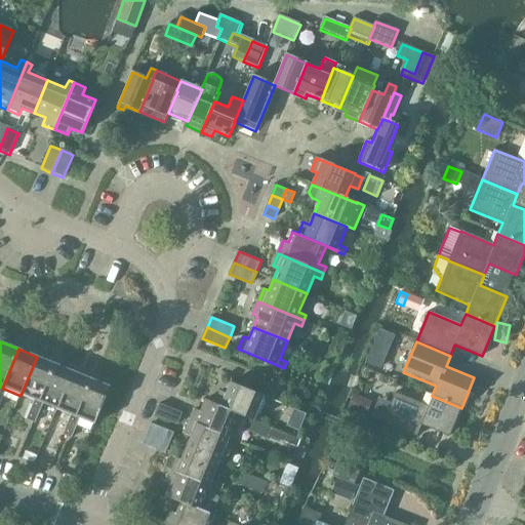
[(367,354),(363,365),(373,369),(376,363),(374,357),(367,354)]
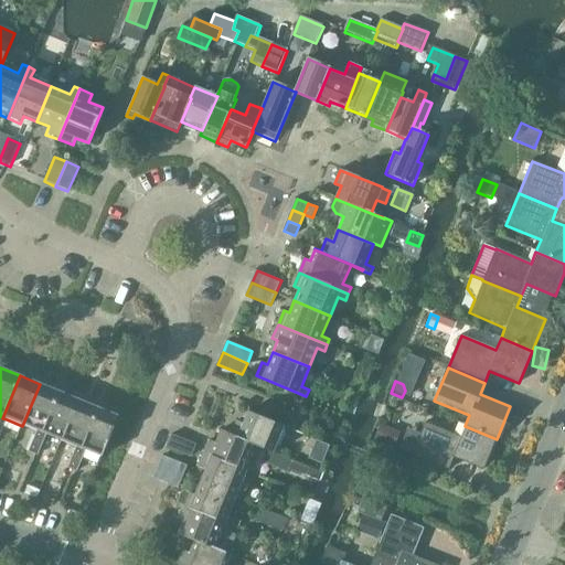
[(40,384),(22,426),(36,432),(42,434),(59,392),(40,384)]
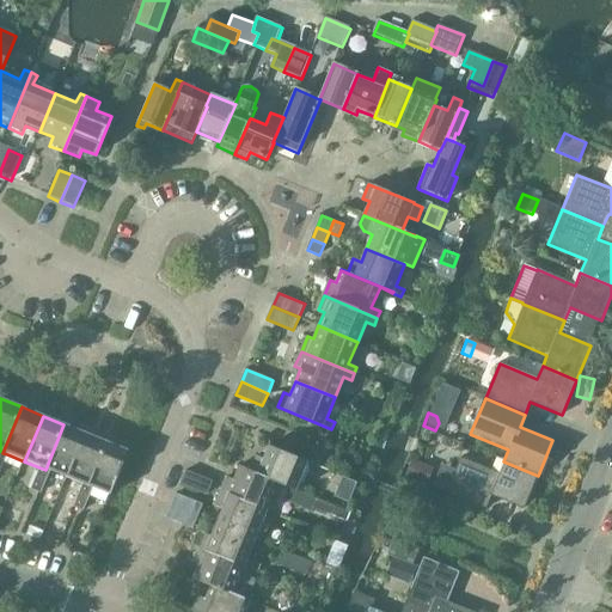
[(50,472),(67,478),(85,433),(63,424),(46,470),(50,472)]
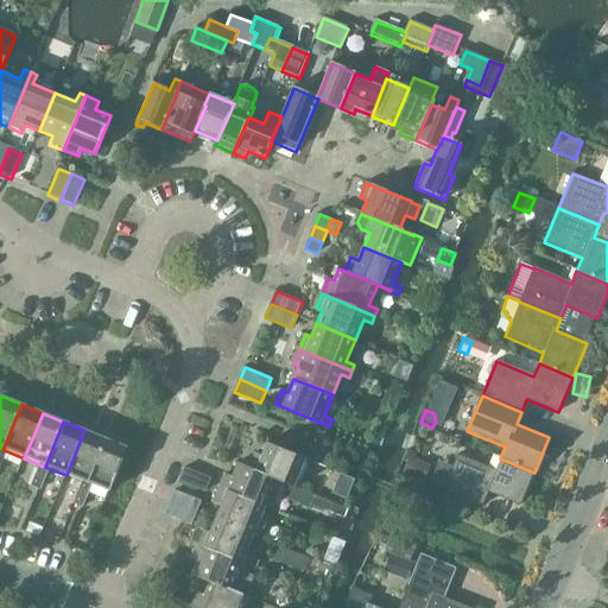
[(106,439),(84,430),(67,475),(82,482),(87,485),(106,439)]
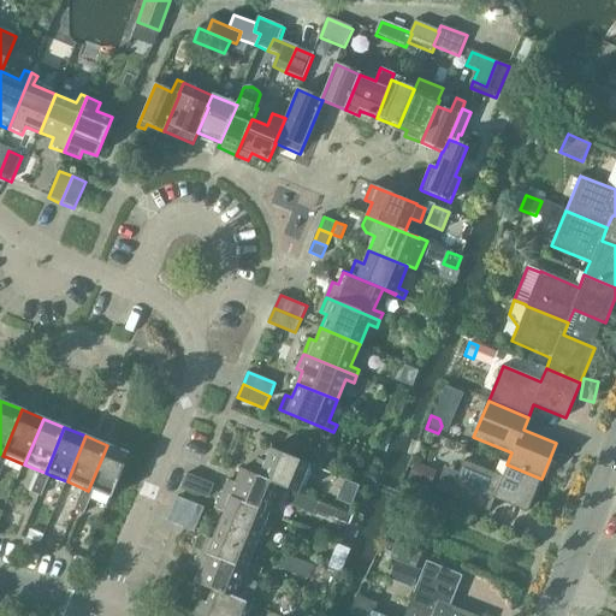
[(111,501),(130,454),(107,445),(88,491),(94,493),(111,501)]
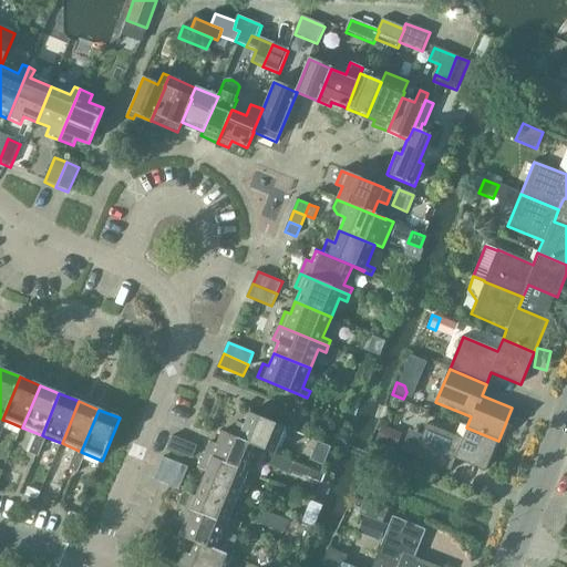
[(286,428),(250,413),(245,425),(238,423),(234,436),(258,447),(258,449),(271,454),(281,459),(284,452),(276,449),(286,428)]
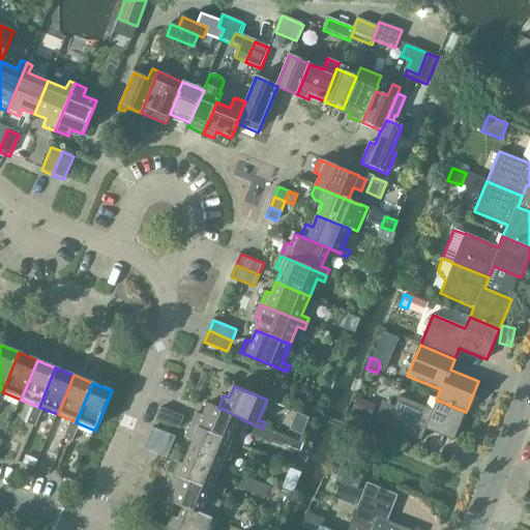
[(166,396),(163,407),(183,414),(187,404),(166,396)]
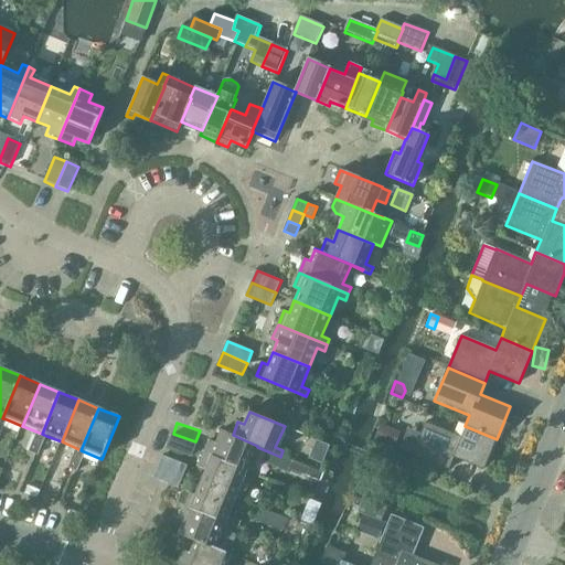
[(454,457),(483,470),(497,439),(465,426),(459,437),(425,423),(420,434),(408,428),(400,449),(449,469),(454,457)]
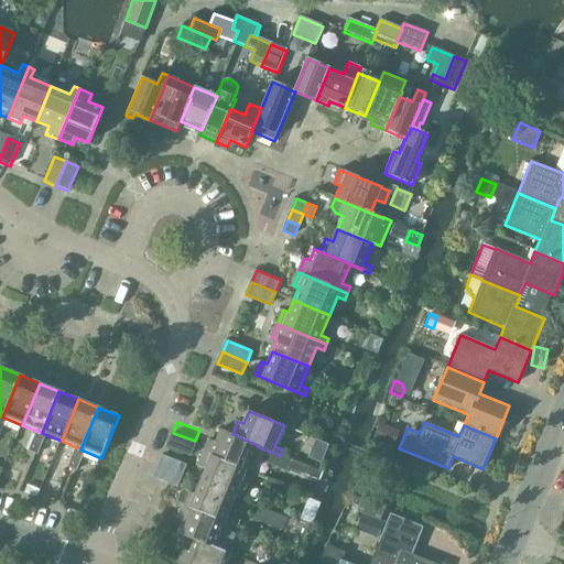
[(379,424),(372,440),(391,447),(398,431),(379,424)]
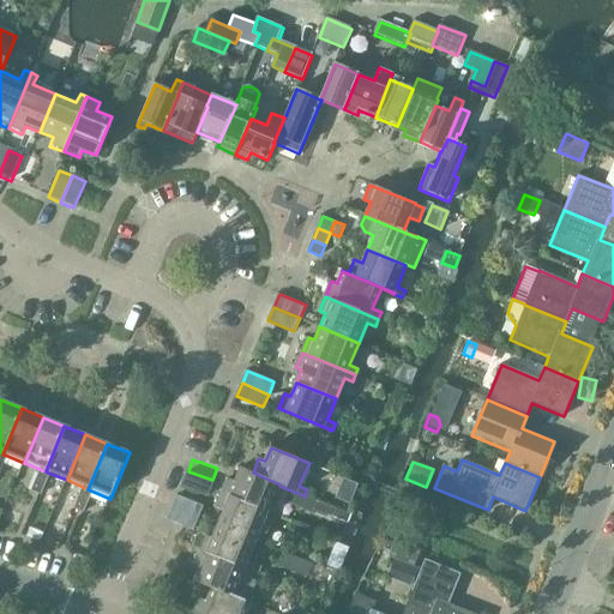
[(228,480),(223,493),(276,515),(278,509),(271,505),(280,486),(280,485),(253,473),(241,468),(235,482),(228,480)]
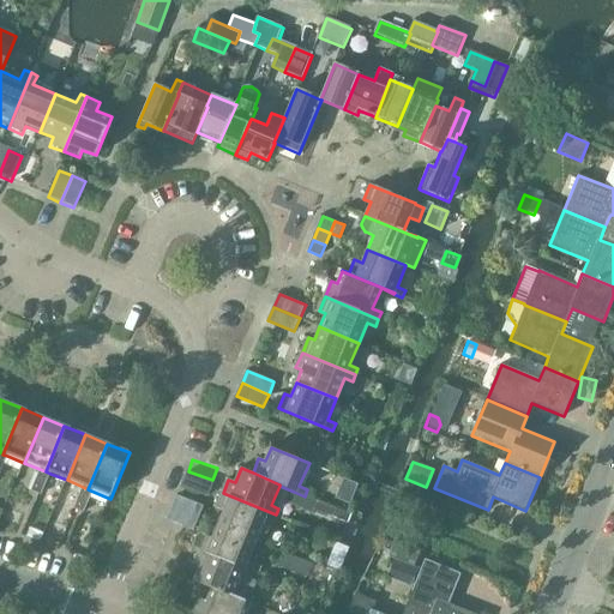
[(40,469),(35,481),(46,485),(50,474),(46,471),(40,469)]
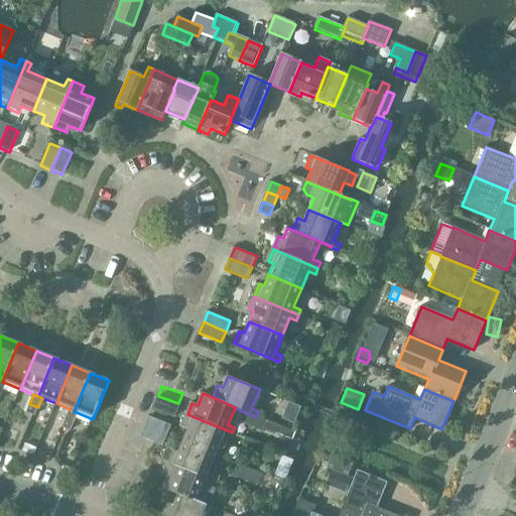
[(175,417),(179,406),(157,397),(152,408),(175,417)]
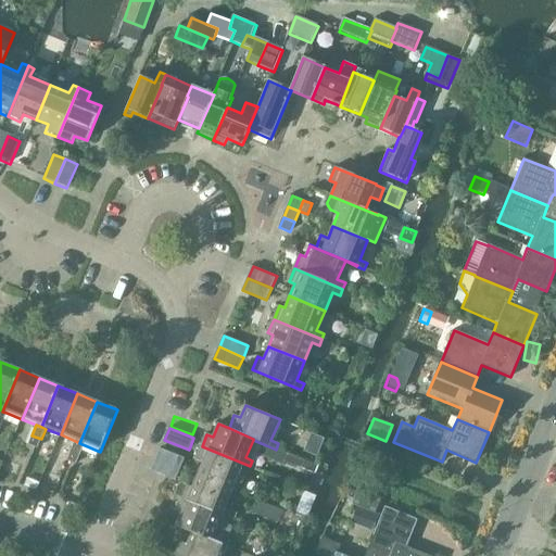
[(310,432),(304,443),(321,451),(327,440),(310,432)]
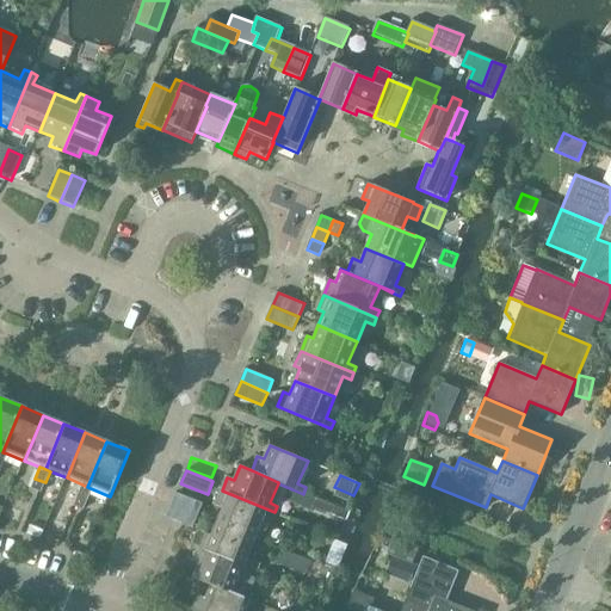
[(30,489),(36,492),(41,494),(45,482),(35,479),(30,489)]
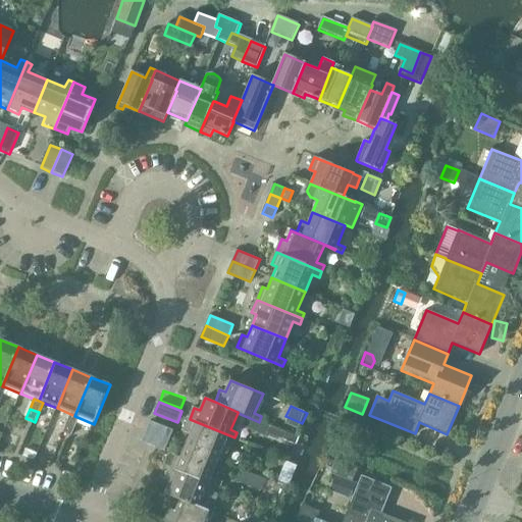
[(70,414),(66,424),(75,427),(80,418),(74,416),(70,414)]
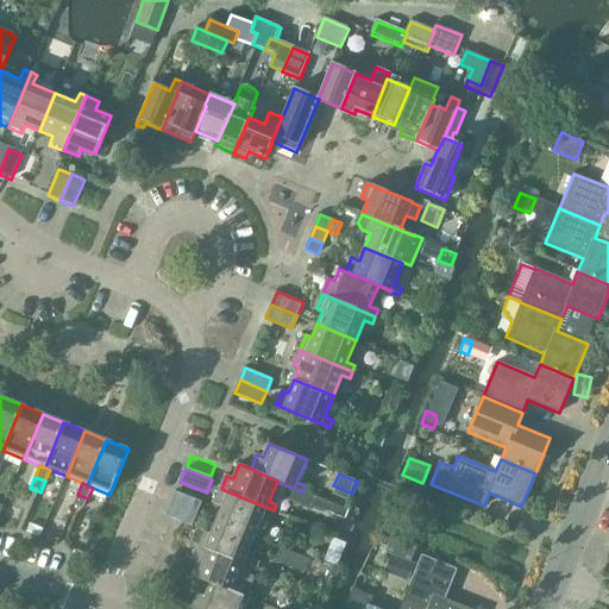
[(217,520),(262,538),(274,510),(221,489),(215,504),(223,507),(217,520)]
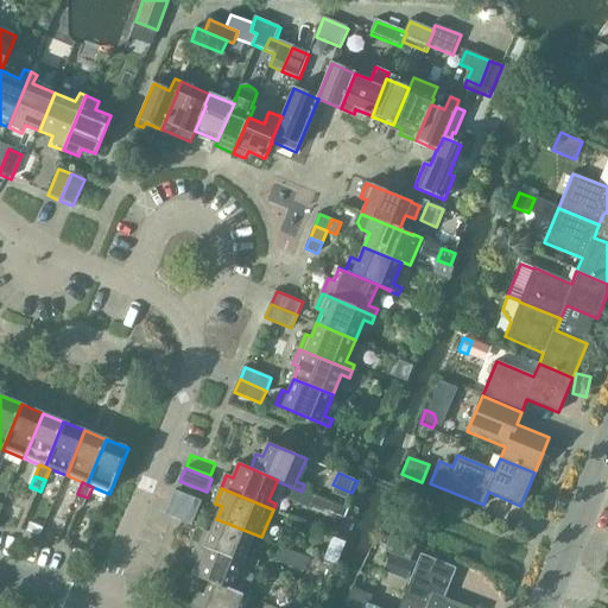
[(176,492),(171,504),(197,514),(202,502),(176,492)]
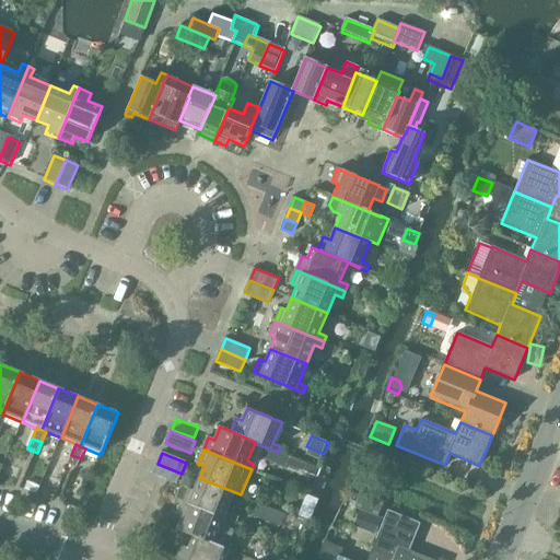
[(71,455),(67,466),(71,467),(77,469),(81,458),(71,455)]
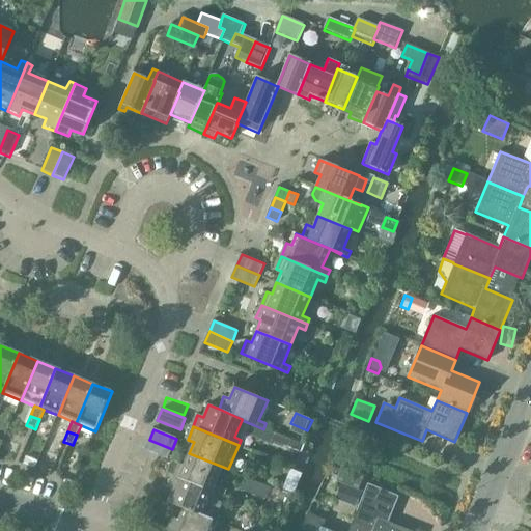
[(6,440),(2,450),(15,455),(19,445),(6,440)]
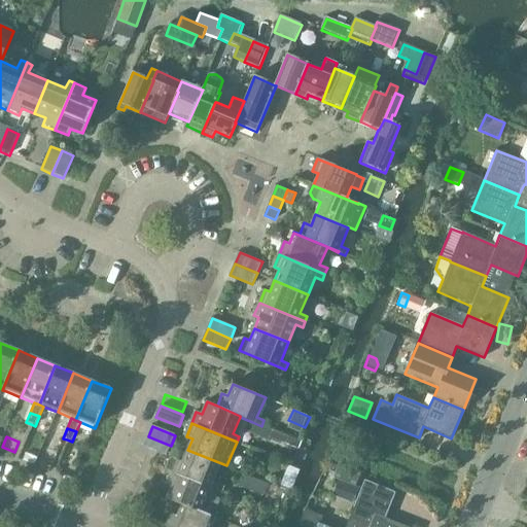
[(167,455),(171,446),(148,436),(144,446),(167,455)]
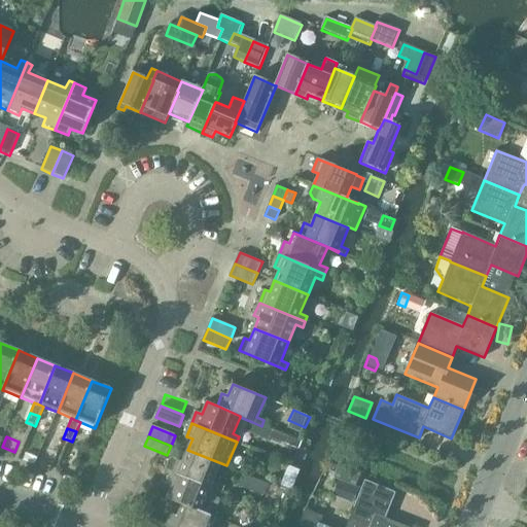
[(287,436),(283,444),(297,449),(301,442),(287,436)]
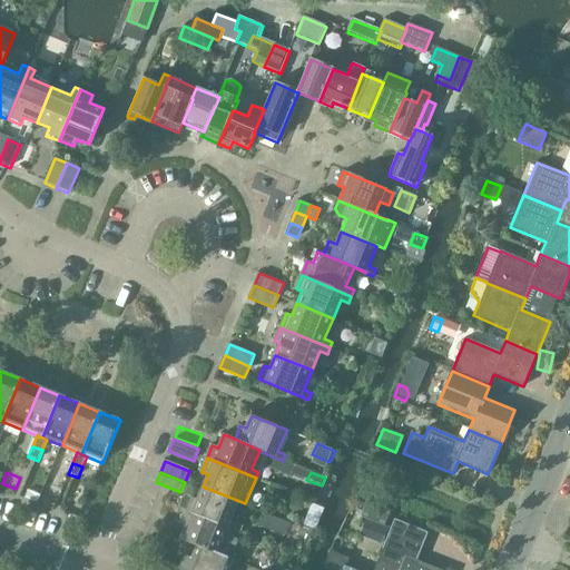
[(178,507),(186,510),(234,529),(241,532),(243,527),(231,521),(238,501),(203,487),(197,501),(192,499),(185,495),(182,498),(178,507)]
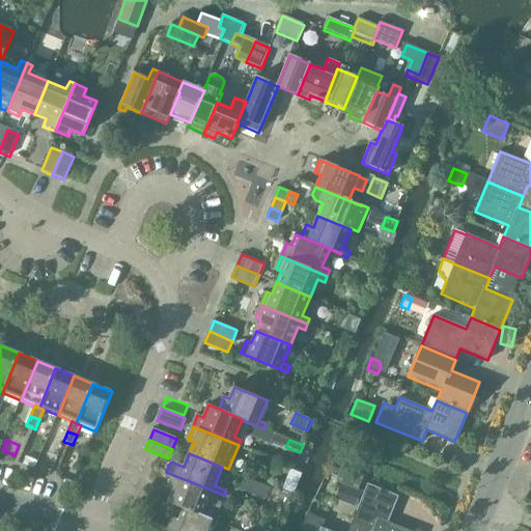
[(26,456),(23,465),(34,469),(37,462),(26,456)]
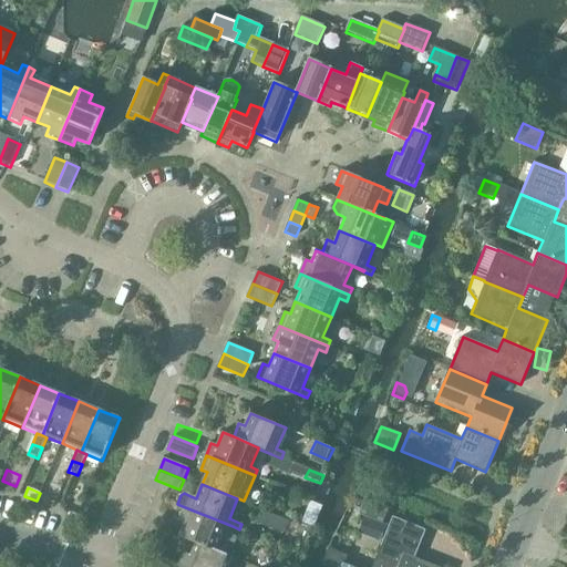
[(364,498),(358,514),(377,522),(381,524),(384,516),(387,508),(364,498)]
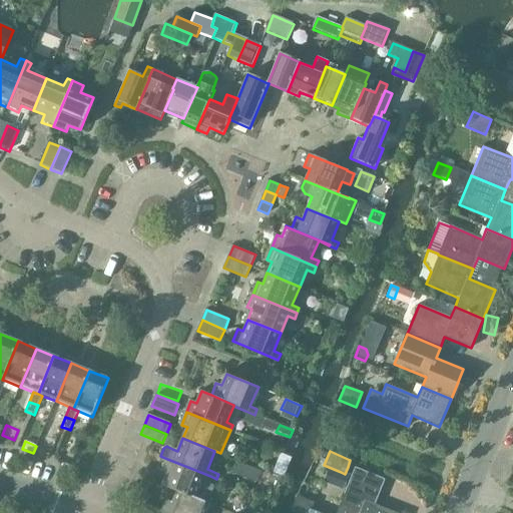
[(280,454),(273,472),(284,477),(291,458),(280,454)]
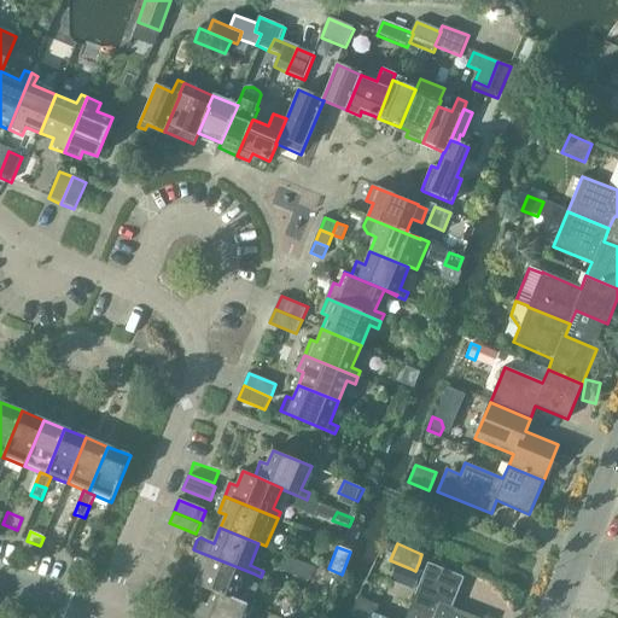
[(251,581),(254,573),(202,553),(196,569),(202,572),(197,583),(197,584),(214,593),(215,590),(235,599),(244,578),(251,581)]
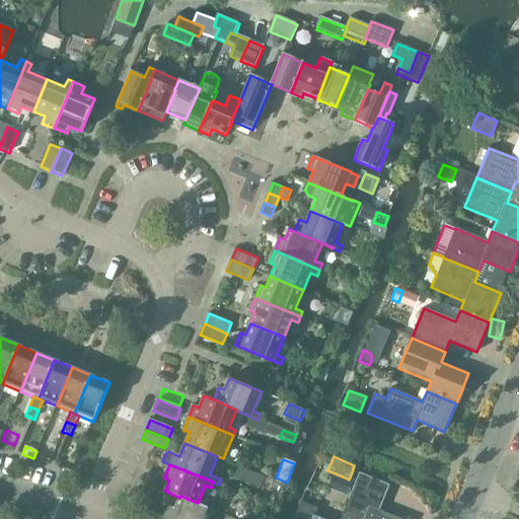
[(344,510),(366,518),(365,518),(392,518),(378,513),(389,485),(359,471),(357,474),(355,482),(344,510)]
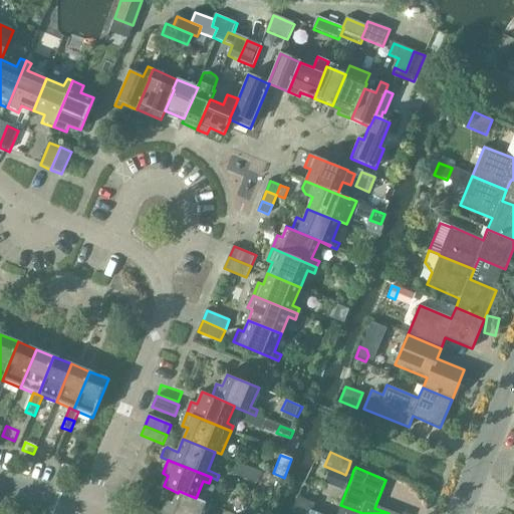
[(341,475),(336,488),(344,491),(349,478),(341,475)]
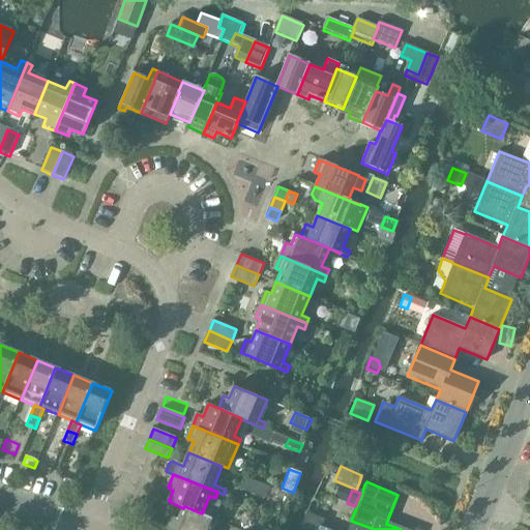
[(157,510),(134,501),(129,512),(153,523),(157,510)]
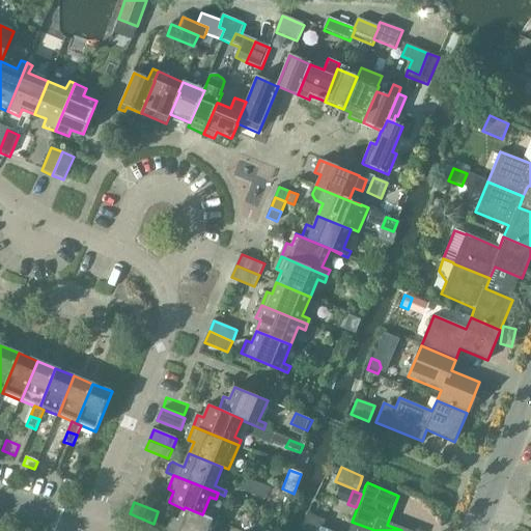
[(185,507),(184,509),(179,520),(173,518),(169,530),(171,530),(214,530),(219,521),(208,516),(202,514),(185,507)]
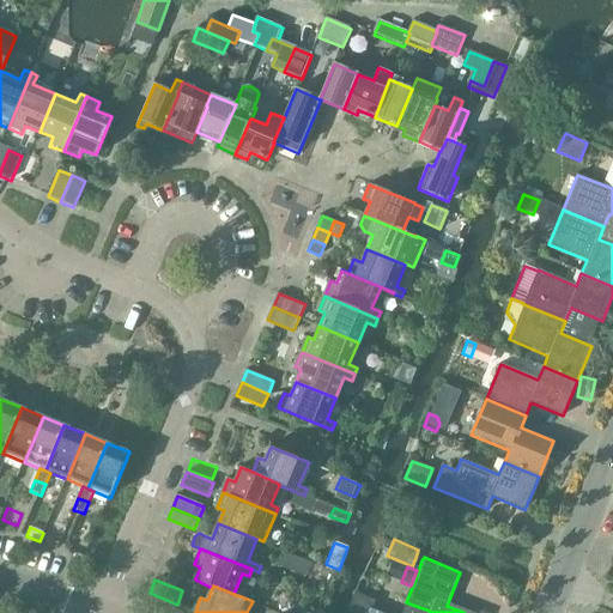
[(375,601),(356,594),(346,612),(431,612),(432,612),(406,602),(401,612),(376,612),(371,611),(375,601)]
